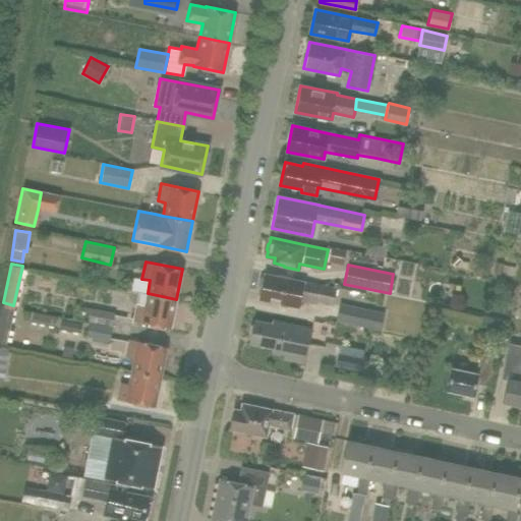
[(258,299),(299,308),(301,298),(333,305),(336,289),(304,282),(265,274),(264,277),(261,279),(259,285),(262,288),(258,299)]
